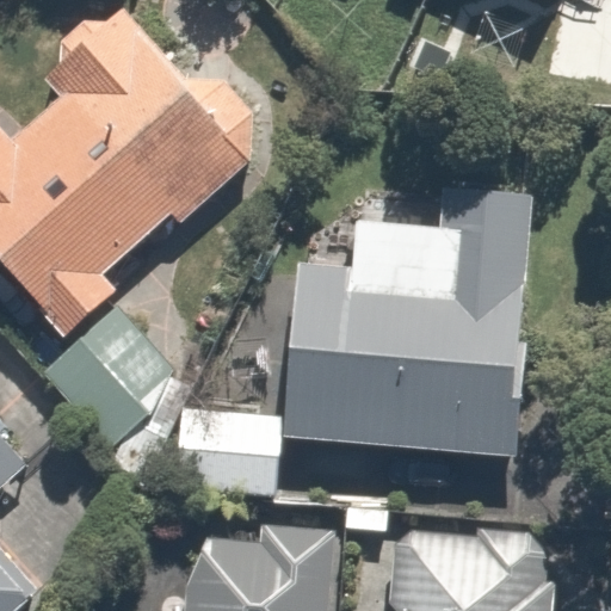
[(14,131),(0,116),(0,258),(63,326),(276,128),(155,0),(97,0),(35,59),(61,87),(14,131)]
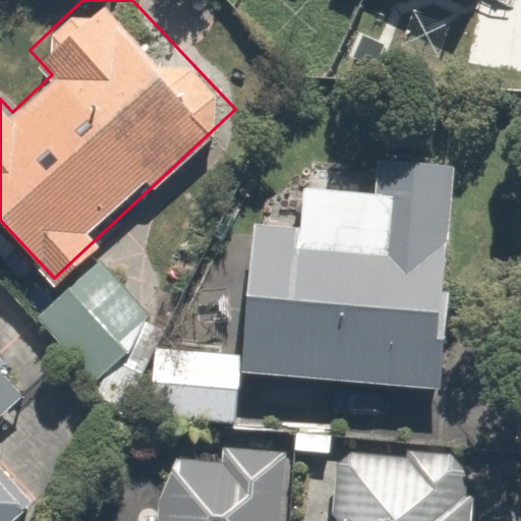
[(250,231),(241,338),(238,370),(441,389),(462,143),(394,137),(391,171),(296,163),(289,234),(250,231)]
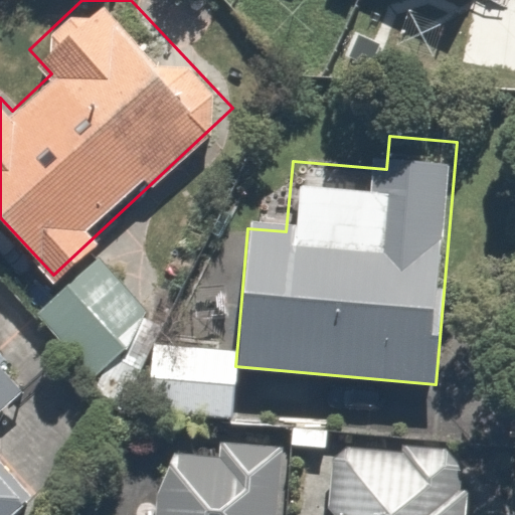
[(79,405),(0,319),(0,514),(29,487),(12,468),(79,405)]
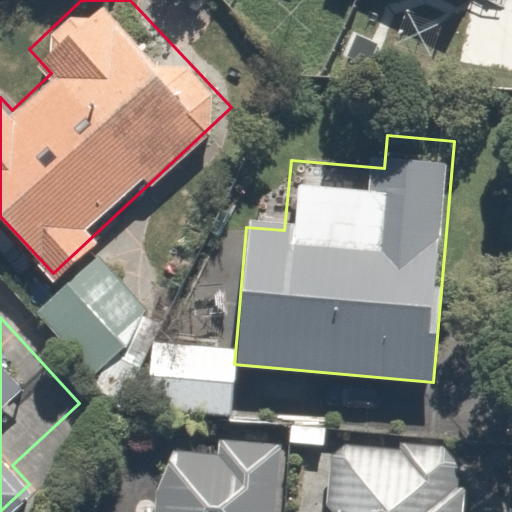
[(144,324),(136,413),(151,415),(221,421),(229,422),(234,364),(237,332),(144,324)]
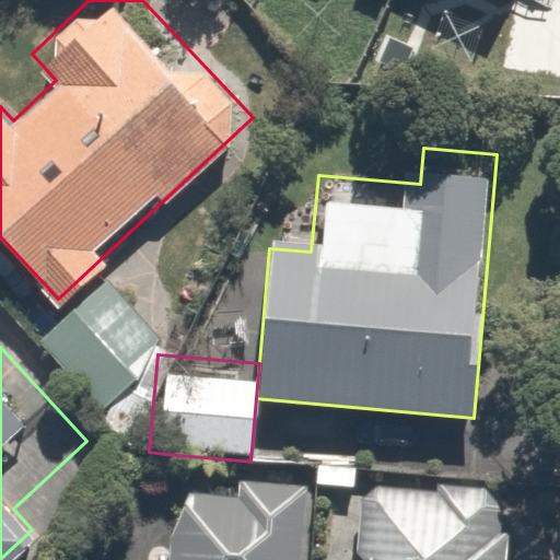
[(305,559),(314,466),(251,462),(242,461),(165,454),(155,559),(305,559)]
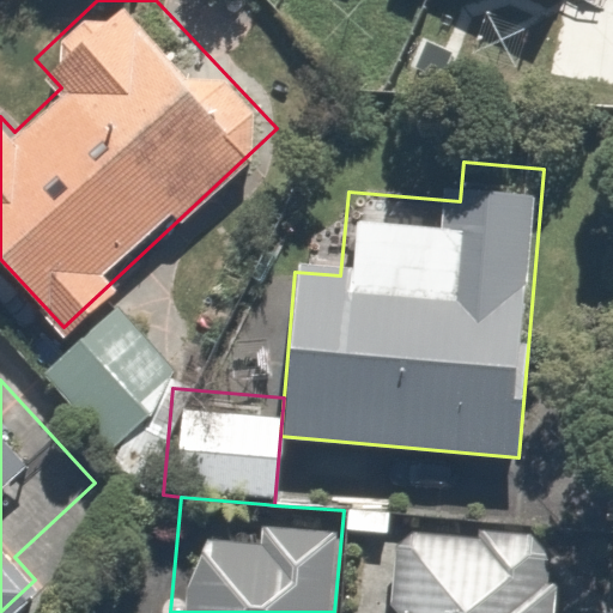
[(547,612),(556,529),(344,510),(334,612),(547,612)]
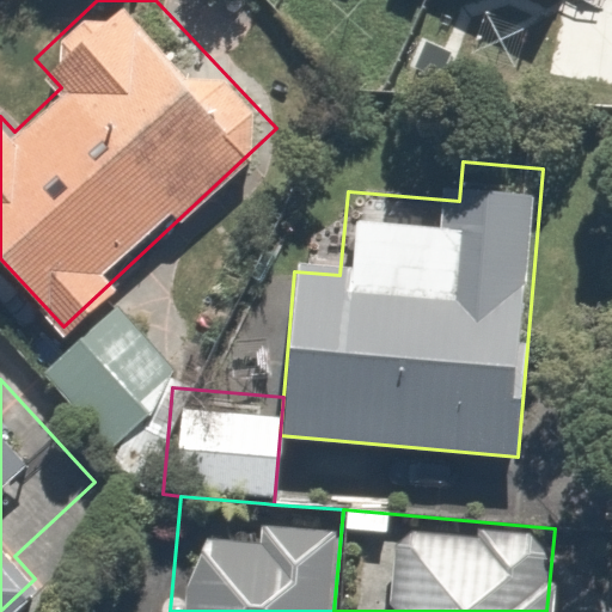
All buildings are outlined.
